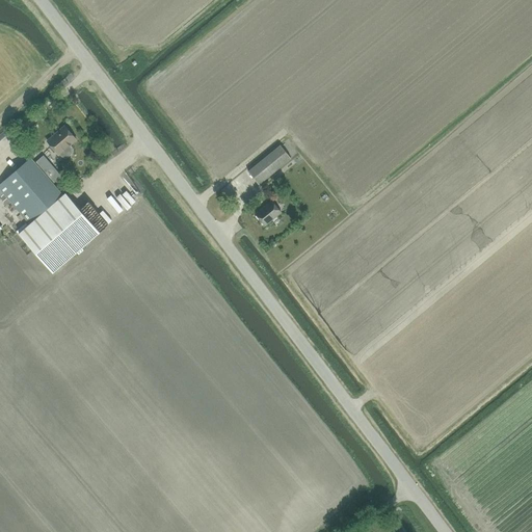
[(98,87),(102,84),(94,76),(90,79),(98,87)]
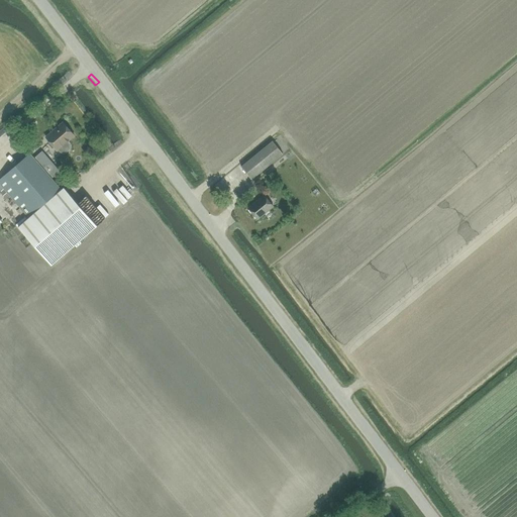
[(96,86),(91,91),(102,103),(107,99),(96,86)]
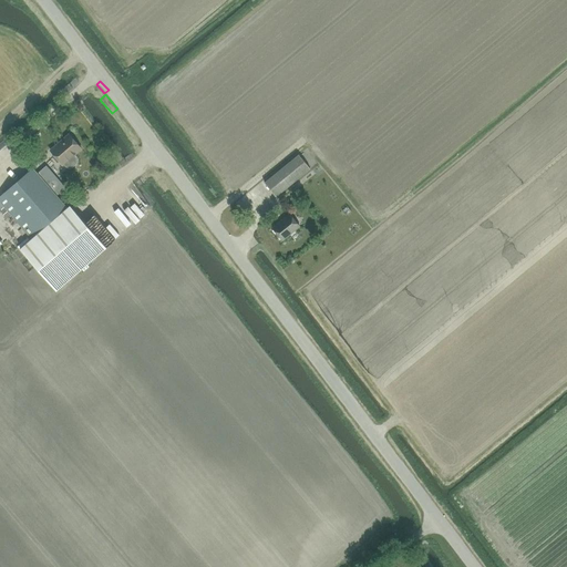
[(63,166),(64,165),(66,167),(69,168),(73,168),(76,165),(78,163),(78,161),(76,158),(74,156),(82,150),(69,135),(51,152),(63,166)]
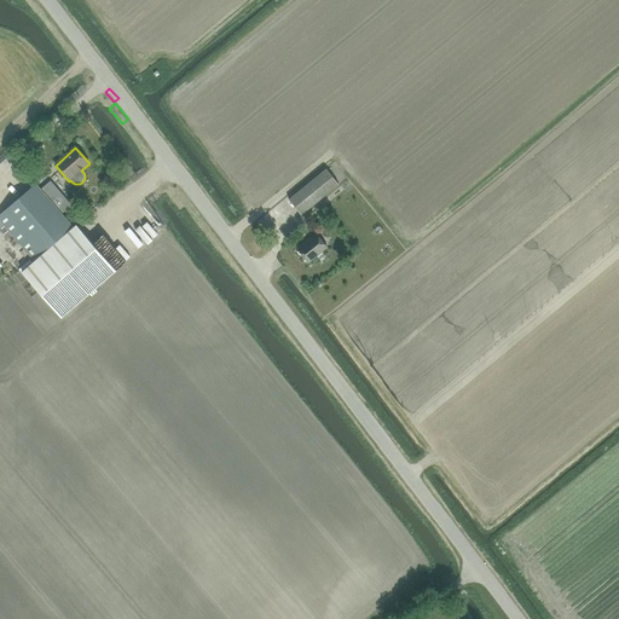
[(302,215),(322,198),(339,185),(325,169),(289,200),(302,215)]
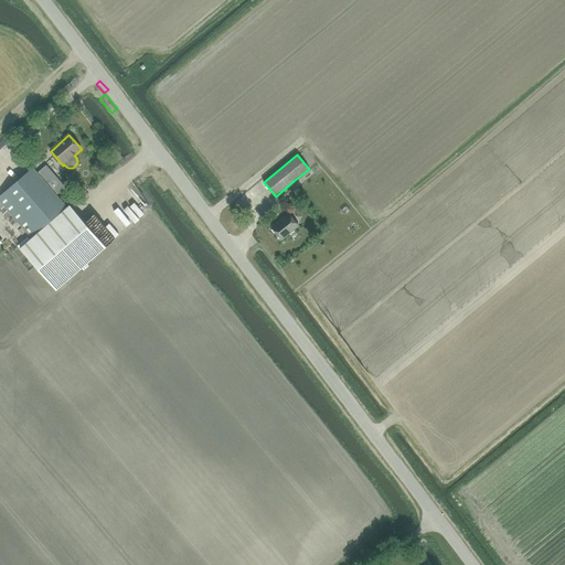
[(66,206),(44,181),(33,168),(0,195),(0,201),(31,237),(66,206)]
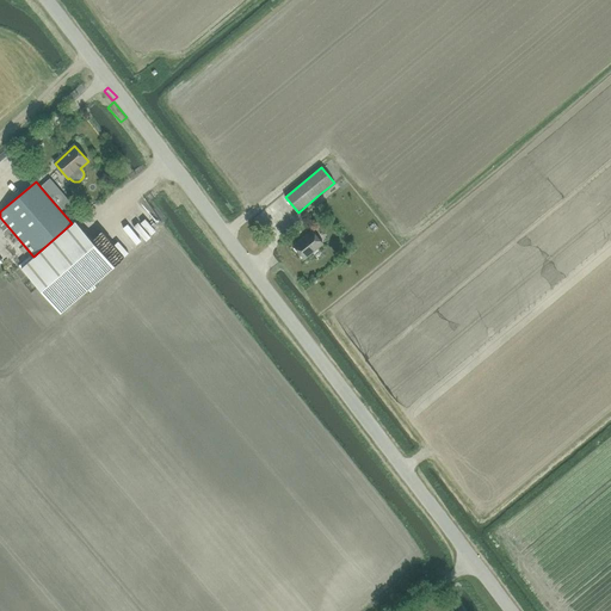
[(20,267),(61,314),(115,267),(75,222),(73,224),(72,223),(34,257),(20,267)]
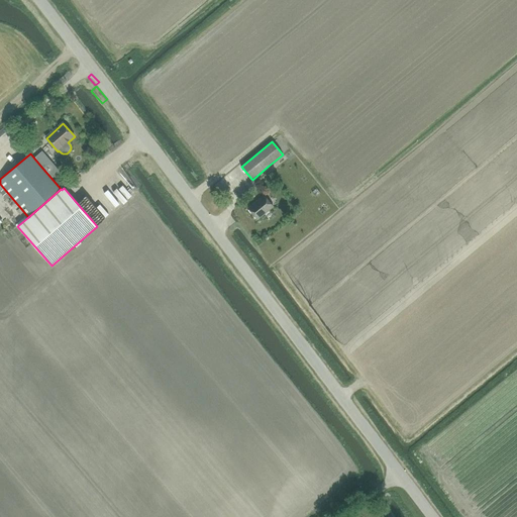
[(108,195),(120,206),(124,202),(112,191),(108,195)]
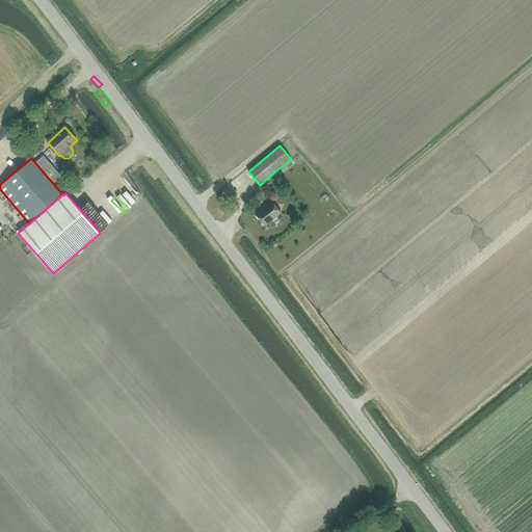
[(0,211),(5,215),(9,207),(0,202),(0,211)]
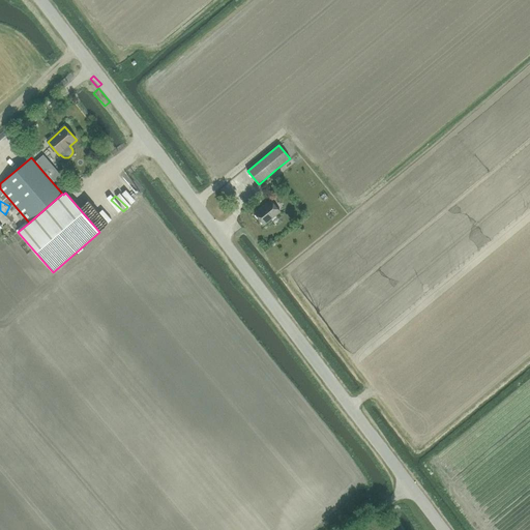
[(255,214),(264,225),(280,212),(270,201),(255,214)]
